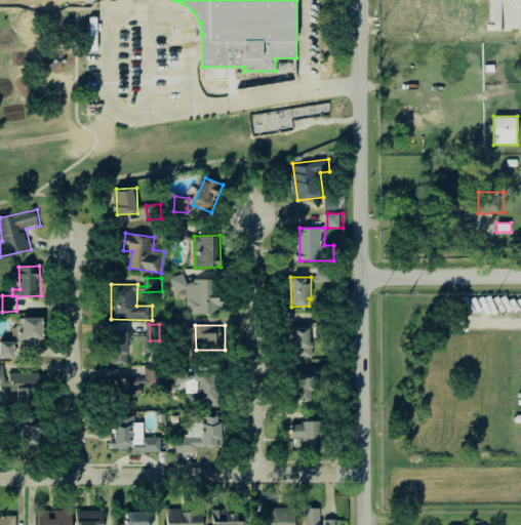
[(314,327),(293,327),(294,357),(314,357),(314,327)]
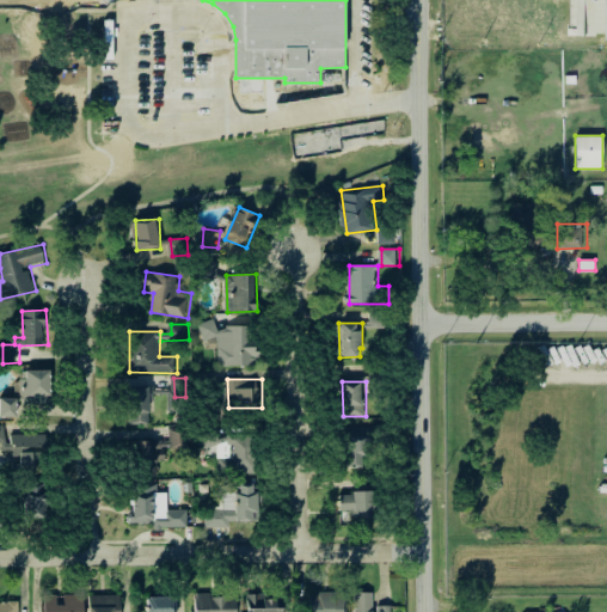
[(133,424),(152,424),(152,386),(132,386),(133,424)]
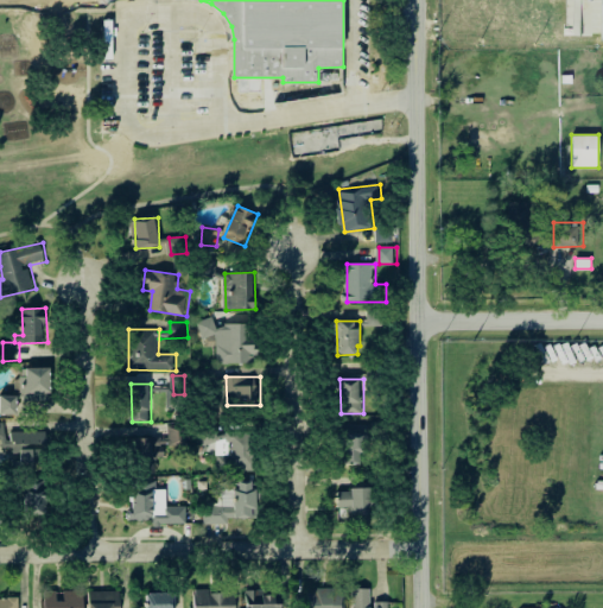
[(2,415),(18,415),(19,396),(2,396),(2,415)]
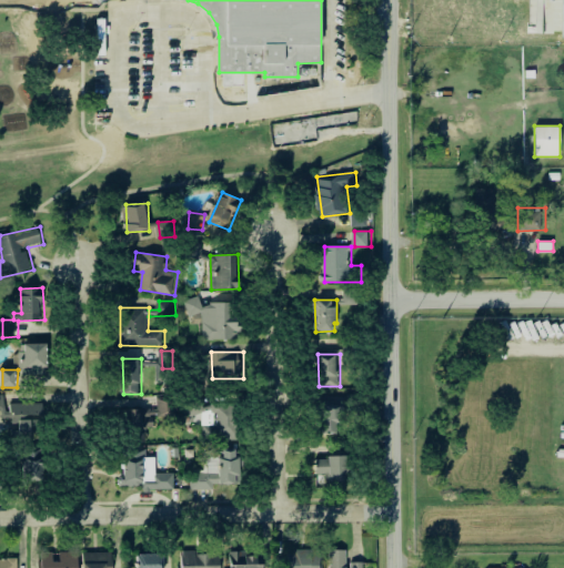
[(46,404),(8,403),(8,396),(0,395),(0,417),(16,417),(16,437),(33,437),(33,428),(32,428),(32,419),(26,419),(26,415),(46,415),(46,404)]
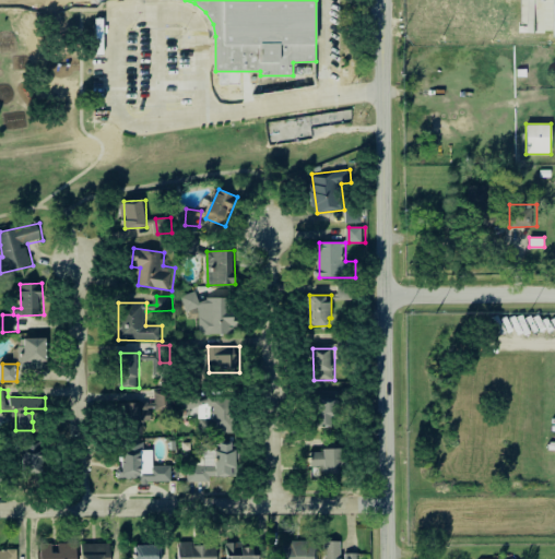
[(175,408),(175,391),(157,392),(157,409),(175,408)]
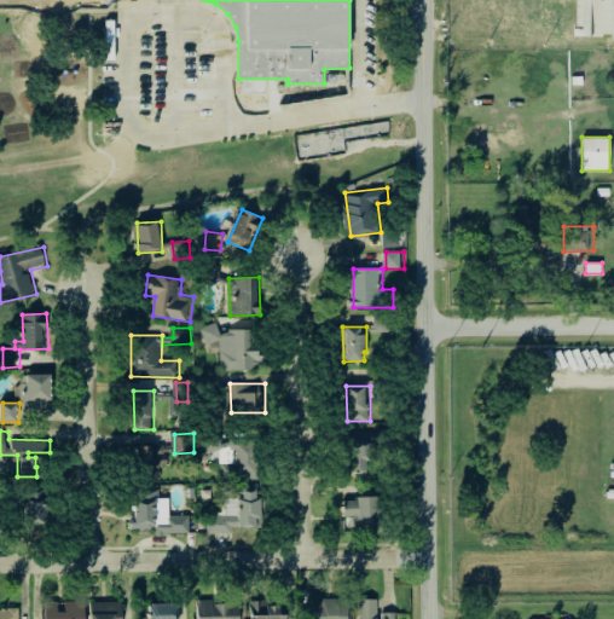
[(264,479),(262,440),(222,440),(222,435),(209,437),(209,452),(222,452),(224,473),(238,473),(238,480),(264,479)]
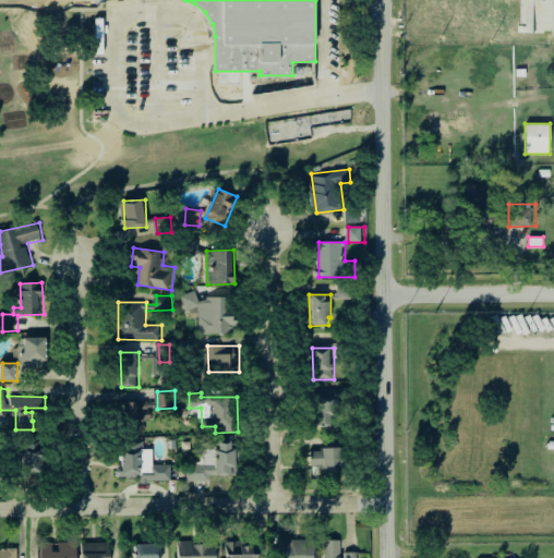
[(332,425),(333,415),(339,415),(339,397),(316,397),(315,424),(332,425)]
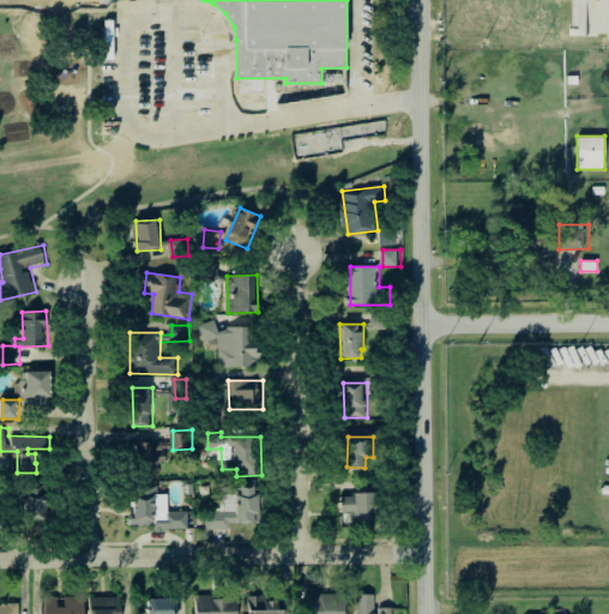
[(134,443),(136,465),(167,464),(166,441),(134,443)]
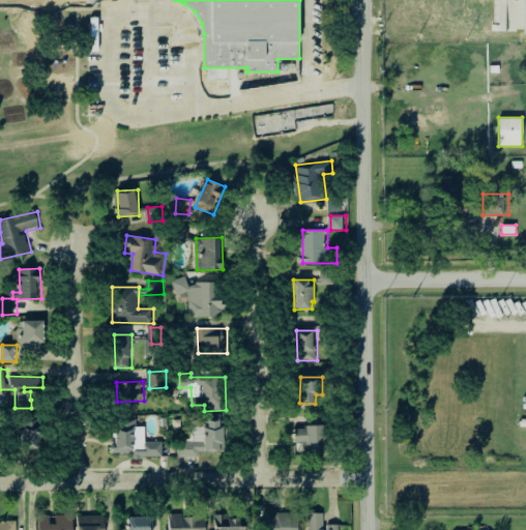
[(42,420),(24,420),(23,448),(41,448),(42,420)]
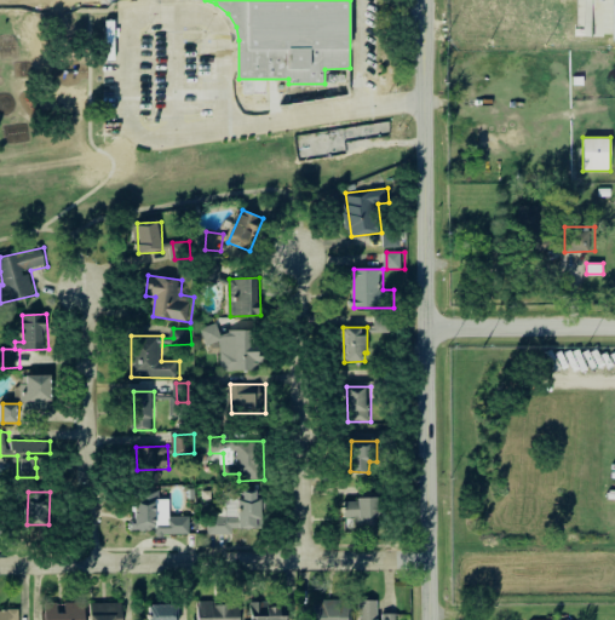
[(193,534),(193,516),(173,516),(173,500),(162,499),(162,492),(137,492),(137,533),(193,534)]
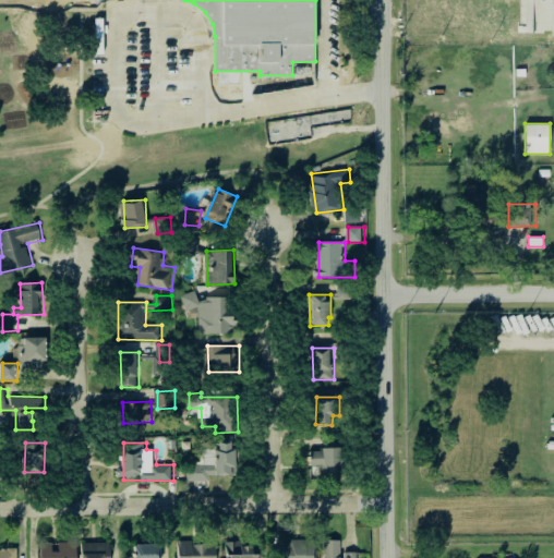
[(213,481),(213,475),(236,475),(236,443),(216,443),(216,449),(205,449),(205,462),(191,462),(191,481),(213,481)]
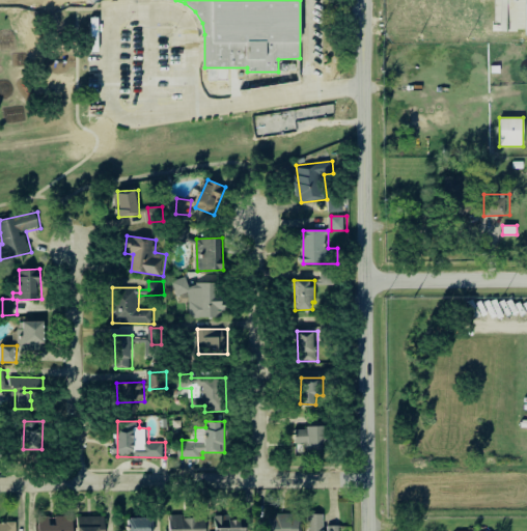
[(298,443),(307,443),(308,456),(329,455),(329,427),(298,427),(298,443)]
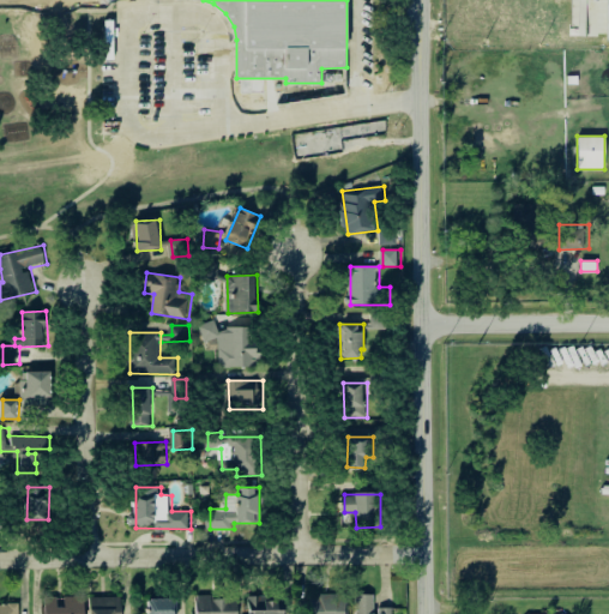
[(350,613),(350,594),(313,595),(313,613),(350,613)]
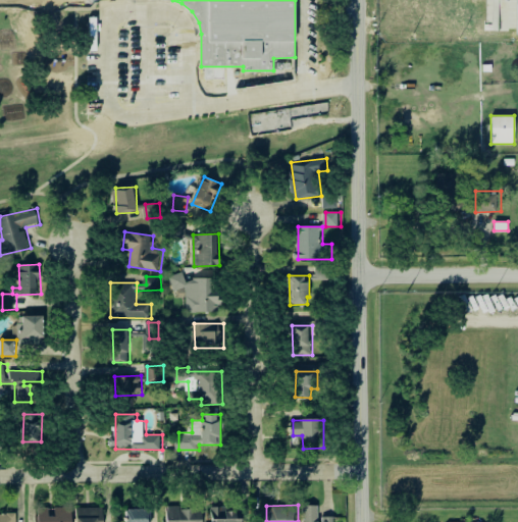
[(320,505),(304,506),(304,521),(335,521),(335,517),(320,517),(320,505)]
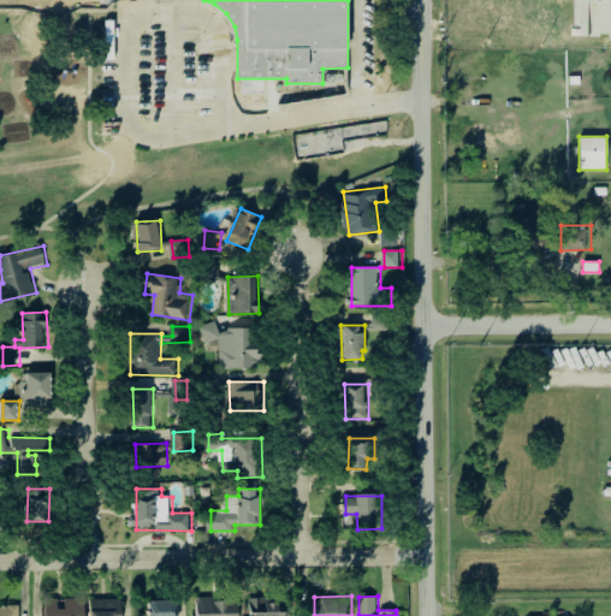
[(87,615),(87,598),(45,599),(43,615),(87,615)]
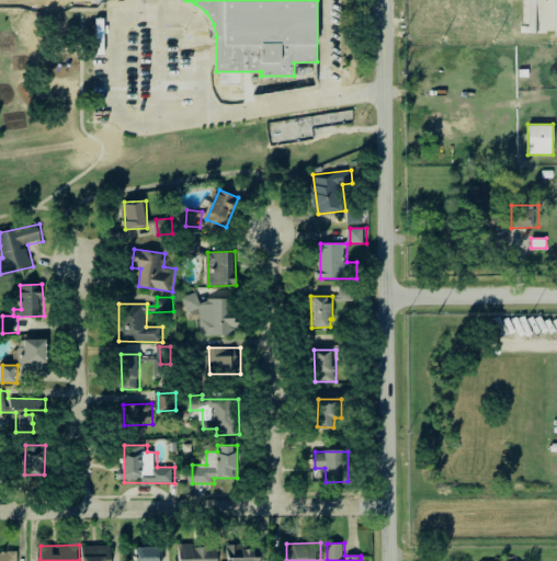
[(112,560),(113,546),(84,546),(83,560),(112,560)]
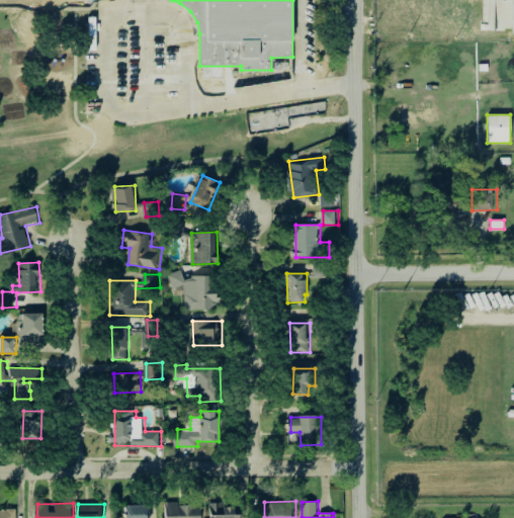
[(201,517),(201,504),(168,504),(167,517),(201,517)]
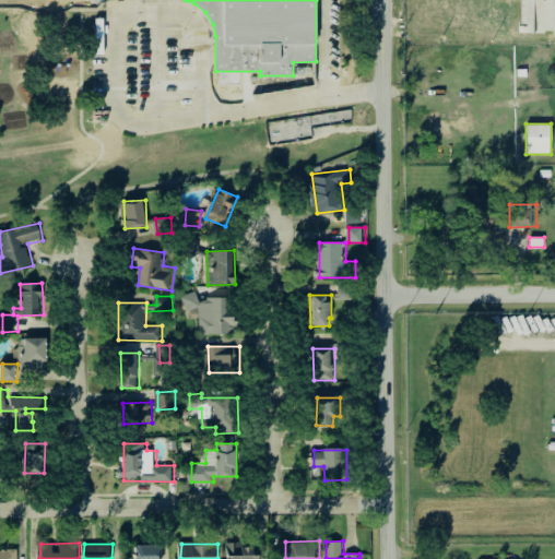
[(227,558),(259,558),(260,556),(255,556),(254,544),(228,544),(227,558)]
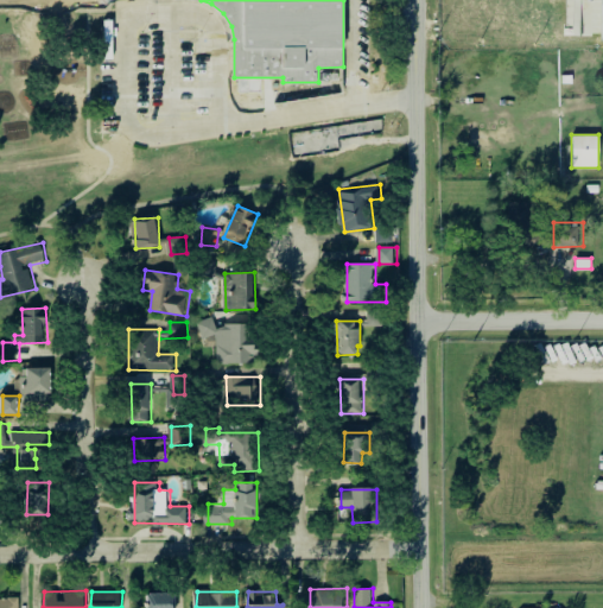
[(176,607),(177,593),(148,593),(148,607),(176,607)]
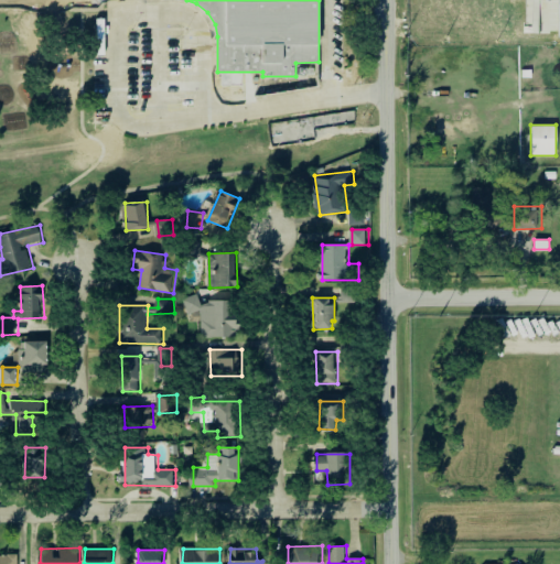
[(0,563),(20,563),(20,554),(0,554),(0,563)]
